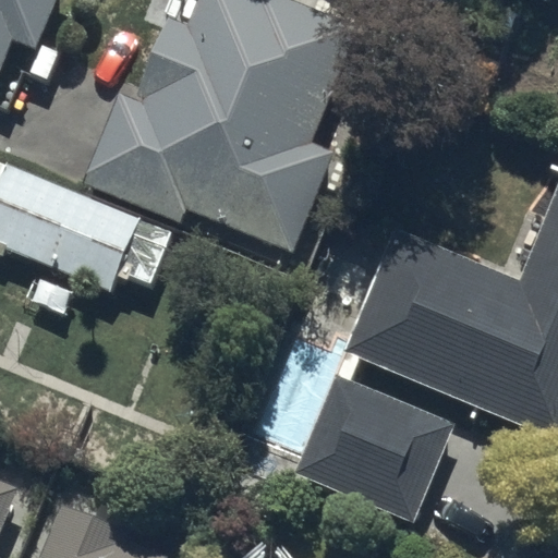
[(0,0),(0,68),(14,35),(36,45),(55,0),(0,0)]
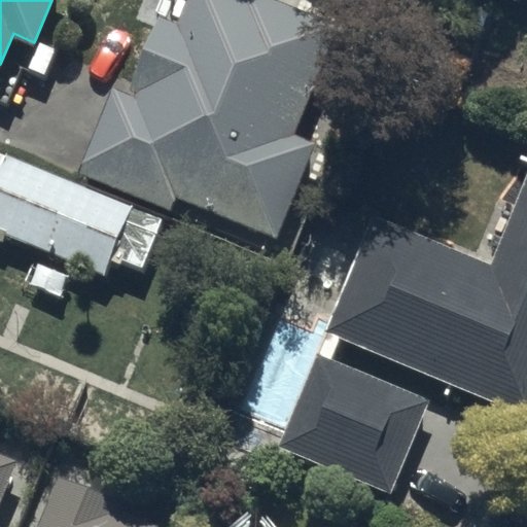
[(341,22),(285,0),(184,0),(175,26),(157,19),(127,96),(111,91),(77,175),(170,211),(175,199),(277,240),(316,143),(296,135),(341,22)]
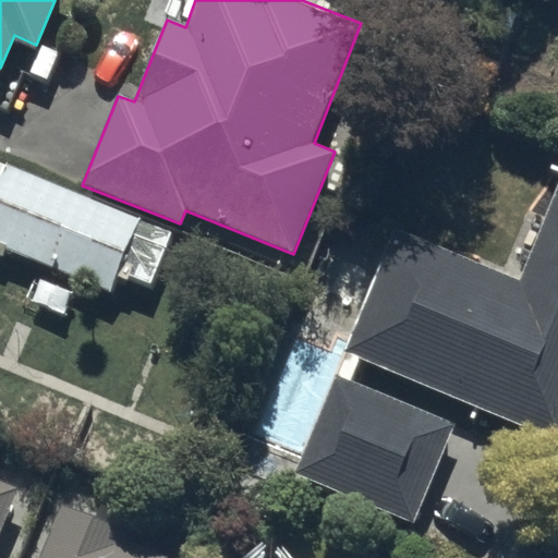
[(141,217),(5,165),(0,179),(0,247),(111,292),(141,217)]
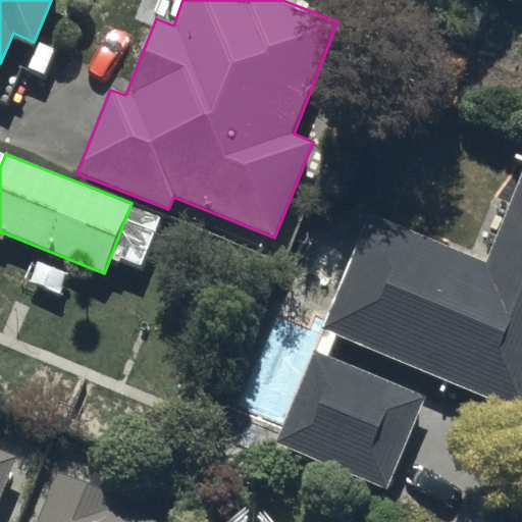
[(376,207),(327,324),(521,406),(521,181),(492,255),(376,207)]
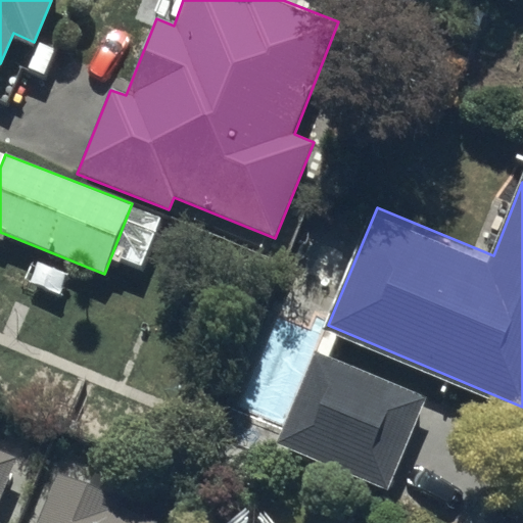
[(429,394),(313,347),(274,442),(390,490),(429,394)]
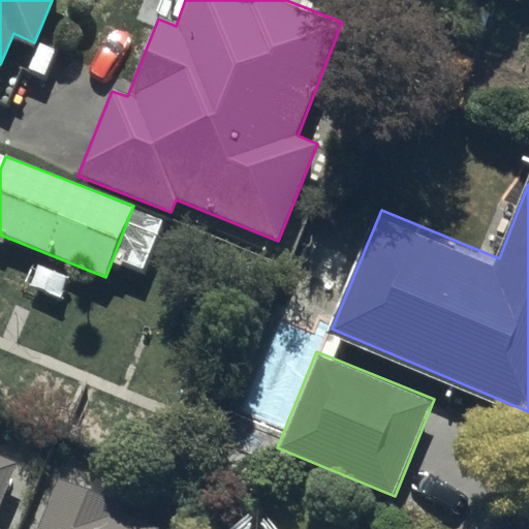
[(0,515),(22,461),(0,452),(0,515)]
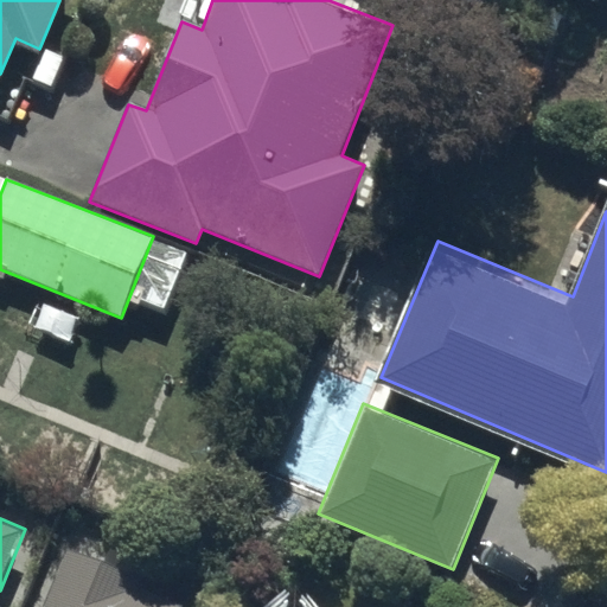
[(183,606),(184,604),(141,587),(145,576),(68,545),(43,606),(183,606)]
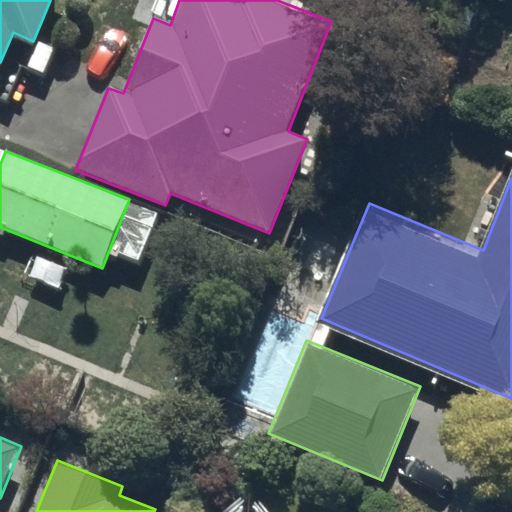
All buildings are outlined.
